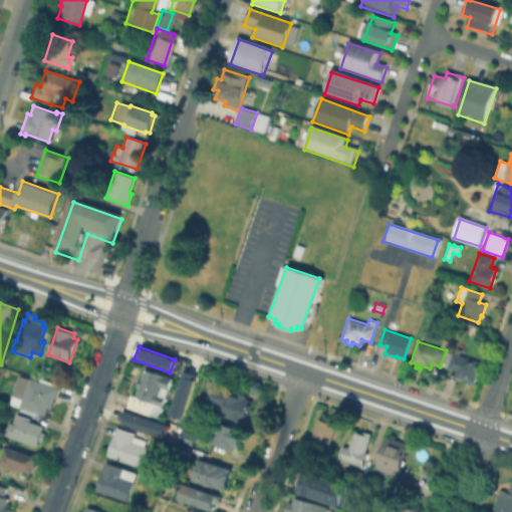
[(480,362),(473,384),(466,381),(466,384),(462,381),(462,380),(454,377),(456,371),(447,368),(452,353),(480,362)]
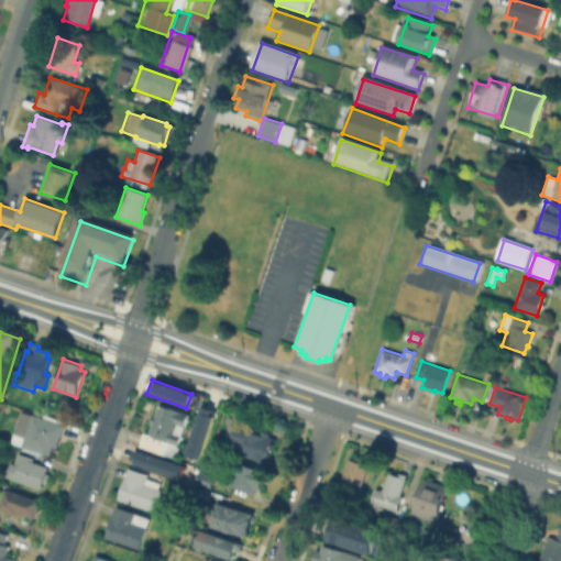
[(178,414),(172,433),(178,436),(174,446),(164,442),(160,454),(136,446),(141,432),(144,433),(149,424),(146,422),(149,415),(152,416),(155,405),(178,414)]
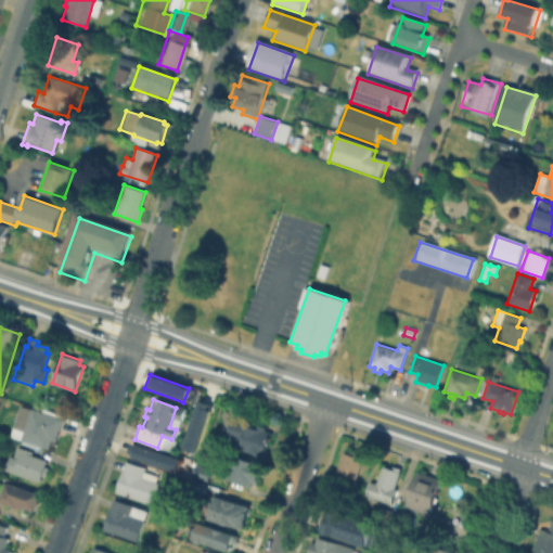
[(193,453),(180,449),(196,401),(210,406),(193,453)]
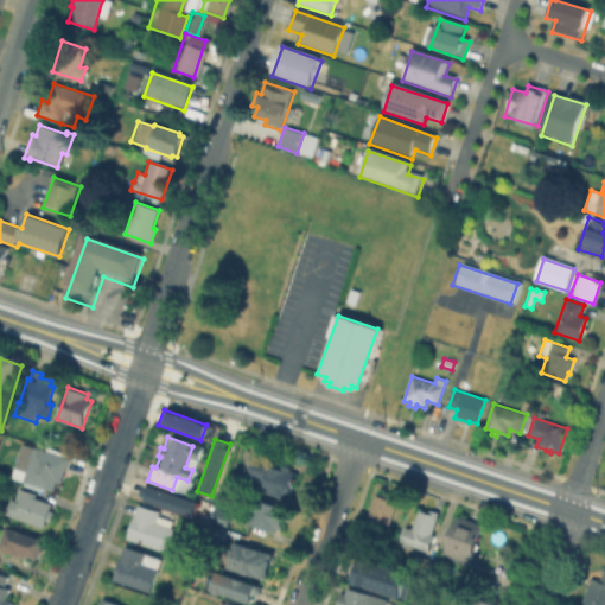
[(23,444),(34,447),(69,459),(61,484),(55,482),(52,491),(24,482),(26,472),(16,467),(23,444)]
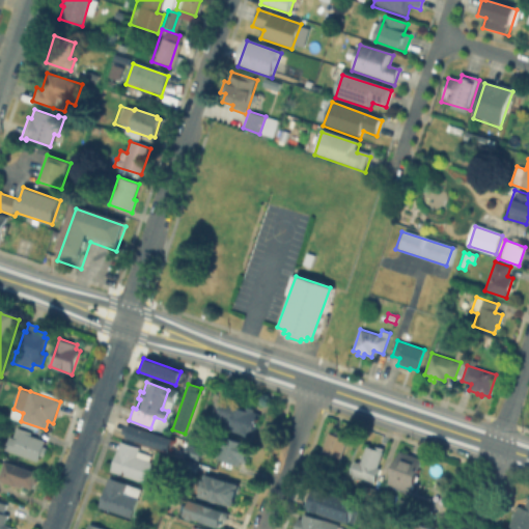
[(234,405),(246,408),(246,407),(254,410),(254,412),(260,414),(252,439),(229,430),(230,428),(220,425),(222,419),(218,417),(223,400),(234,405)]
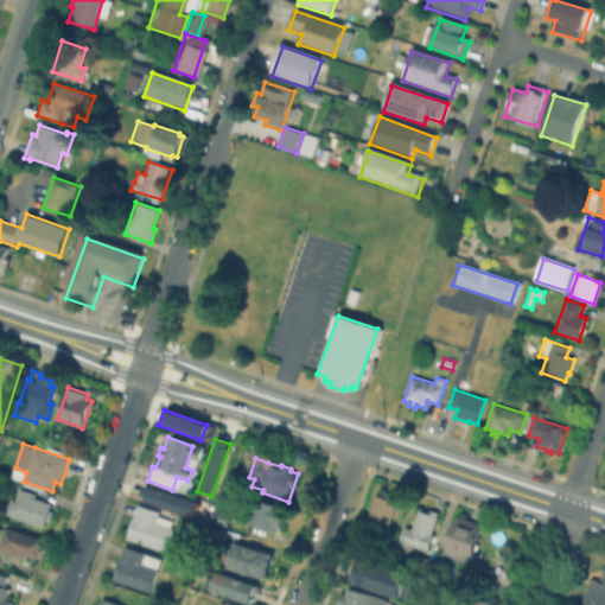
[(144,485),(196,503),(191,517),(139,501),(144,485)]
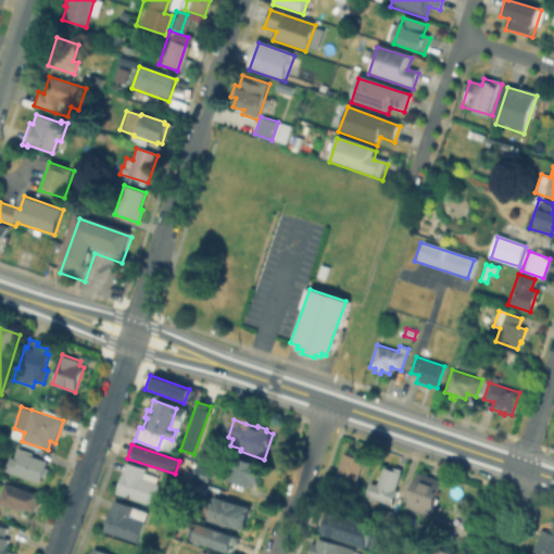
[(32,456),(48,462),(46,468),(49,469),(46,478),(42,477),(40,483),(5,473),(10,457),(13,458),(17,448),(33,453),(32,456)]
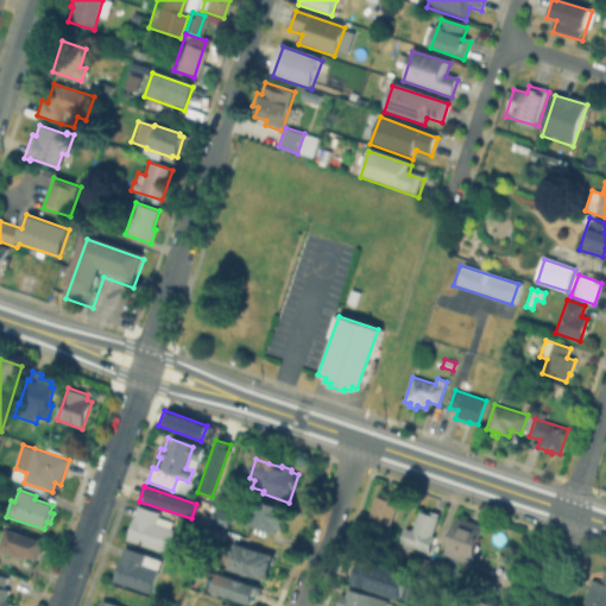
[(395,497),(393,502),(398,504),(391,526),(385,524),(384,528),(374,525),(376,521),(370,519),(378,496),(384,498),(385,493),(395,497)]
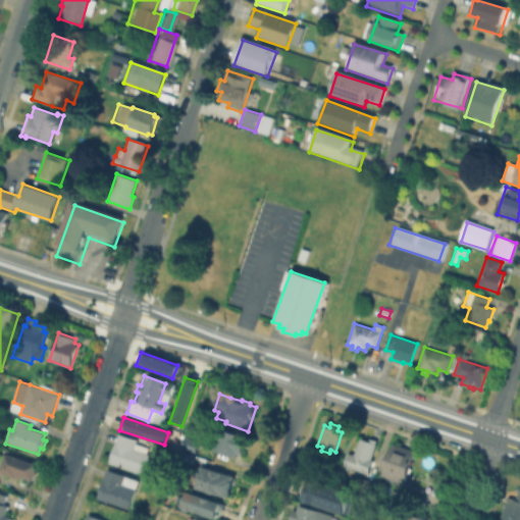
[(247,438),(241,456),(236,454),(235,459),(212,451),(219,429),(247,438)]
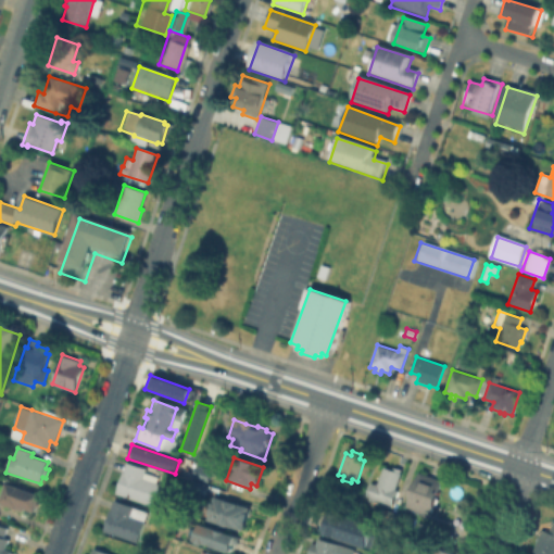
[(146,469),(142,479),(158,483),(150,505),(115,493),(122,471),(123,471),(126,463),(146,469)]
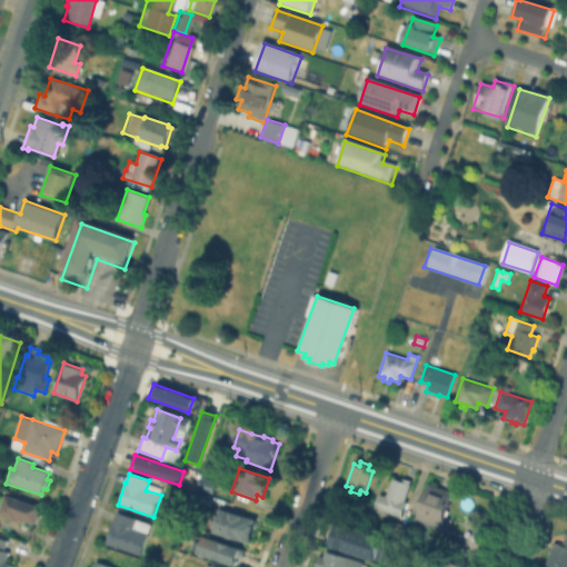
[(394,478),(403,481),(404,478),(413,481),(411,485),(406,501),(408,503),(403,518),(384,511),(383,515),(378,513),(379,509),(376,508),(380,495),(387,497),(394,478)]
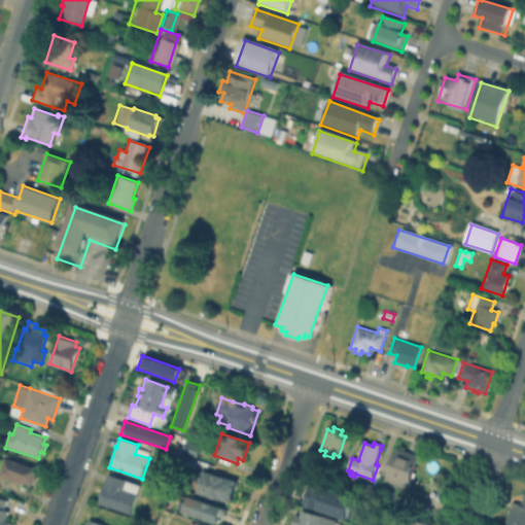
[(186,445),(202,450),(199,460),(182,455),(186,445)]
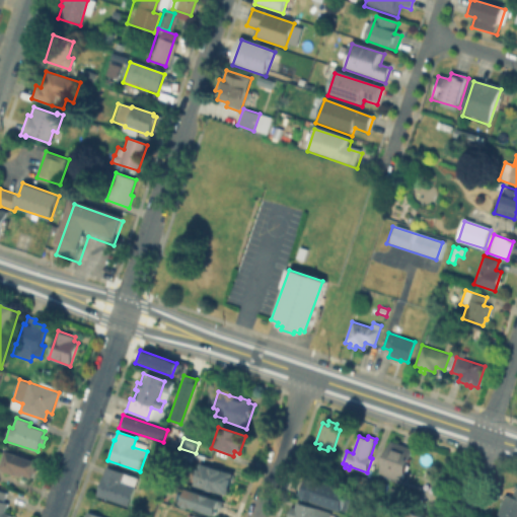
[(410,464),(407,472),(405,471),(402,482),(396,481),(395,483),(390,481),(391,478),(379,473),(390,441),(414,450),(409,464),(410,464)]
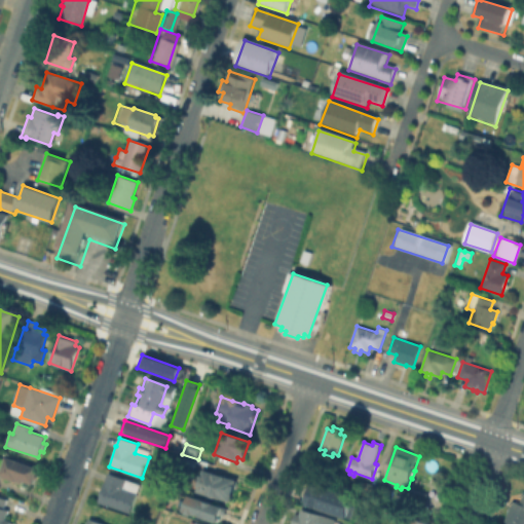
[(194,459),(191,471),(177,466),(181,455),(194,459)]
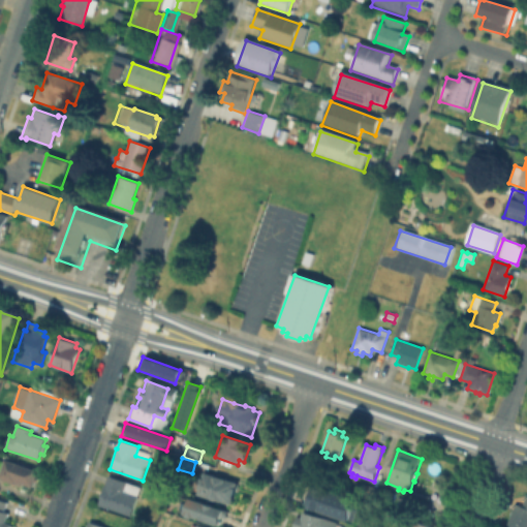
[(37,477),(36,483),(33,482),(32,487),(22,484),(22,486),(0,479),(0,472),(4,461),(37,471),(35,476),(37,477)]
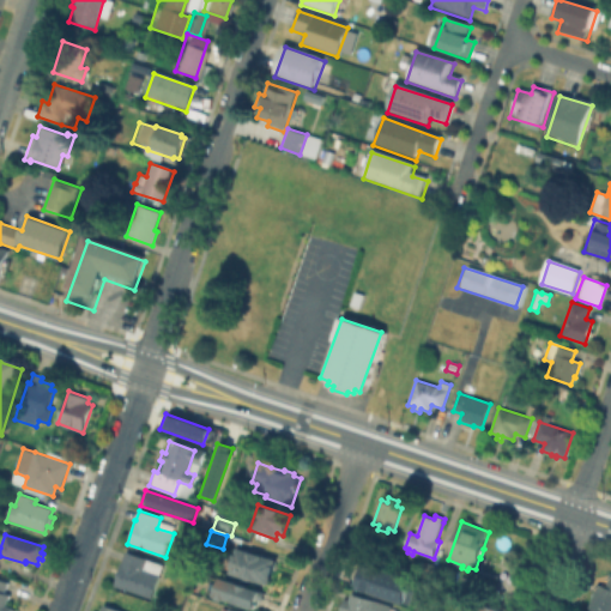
[(274,560),(267,586),(228,574),(236,549),(274,560)]
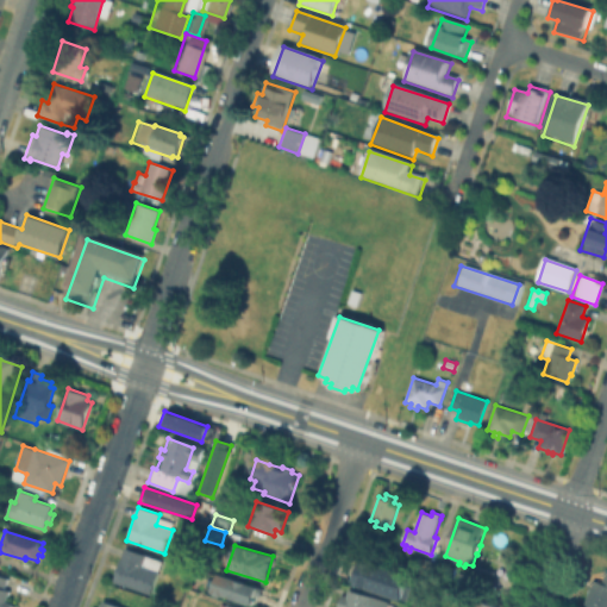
[(166,575),(162,586),(155,582),(150,595),(112,582),(120,559),(125,548),(145,555),(145,556),(162,562),(158,571),(166,575)]
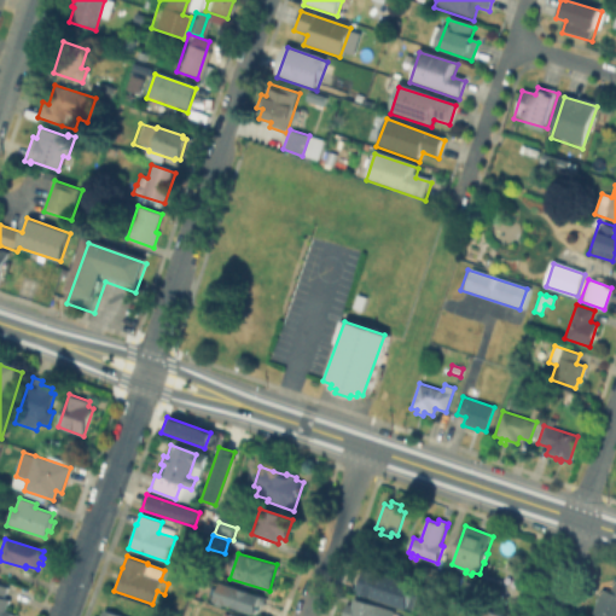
[(410,611),(350,591),(359,567),(418,587),(410,611)]
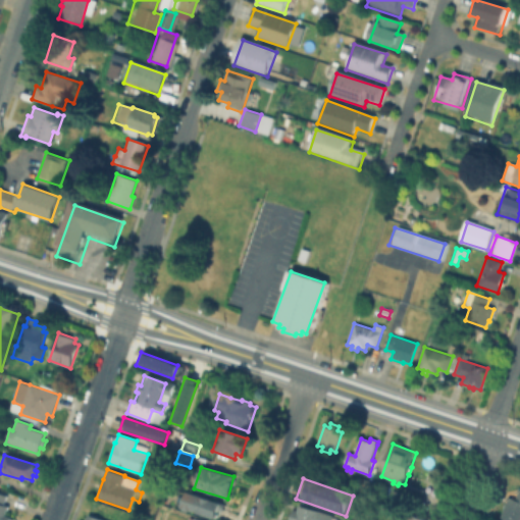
[(372,482),(368,496),(358,491),(362,478),(372,482)]
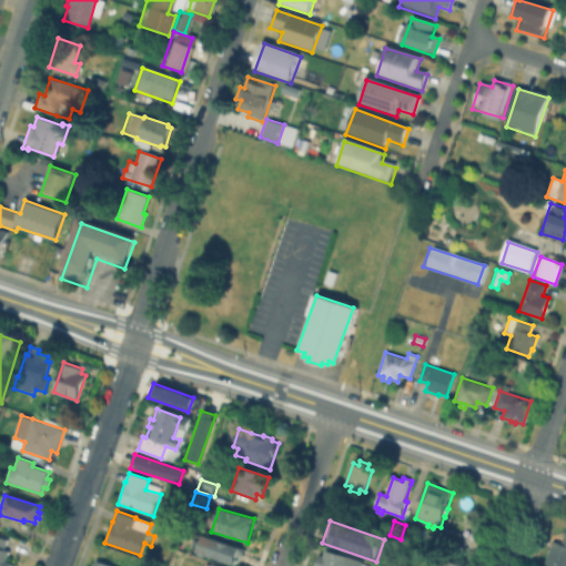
[(565,531),(565,565),(542,565),(552,542),(559,544),(564,531),(565,531)]
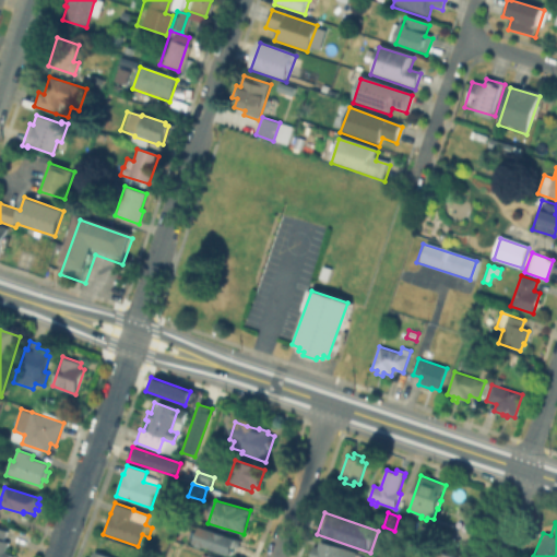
[(0,529),(6,531),(2,541),(8,543),(4,552),(10,554),(9,556),(0,556),(0,529)]
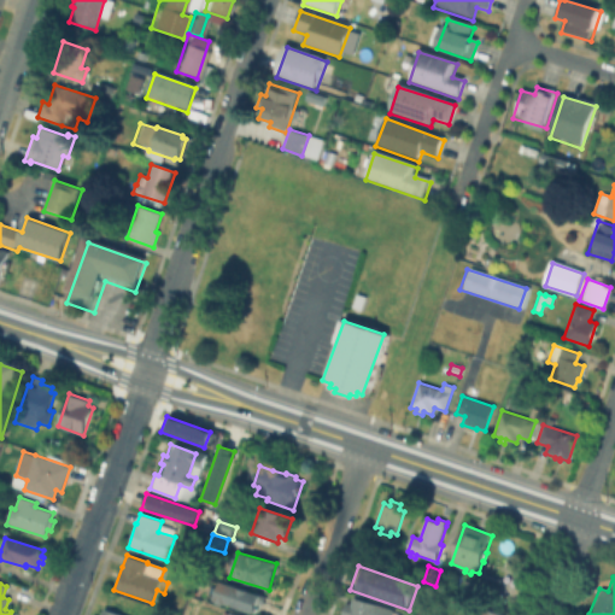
[(249,614),(217,604),(223,585),(264,598),(258,614),(249,614)]
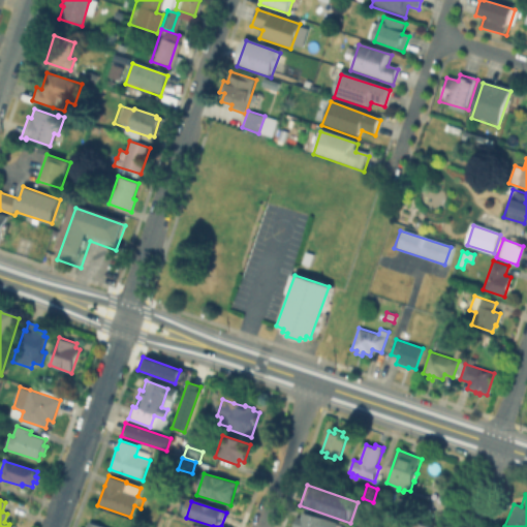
[(332,521),(330,526),(297,526),(302,512),(332,521)]
